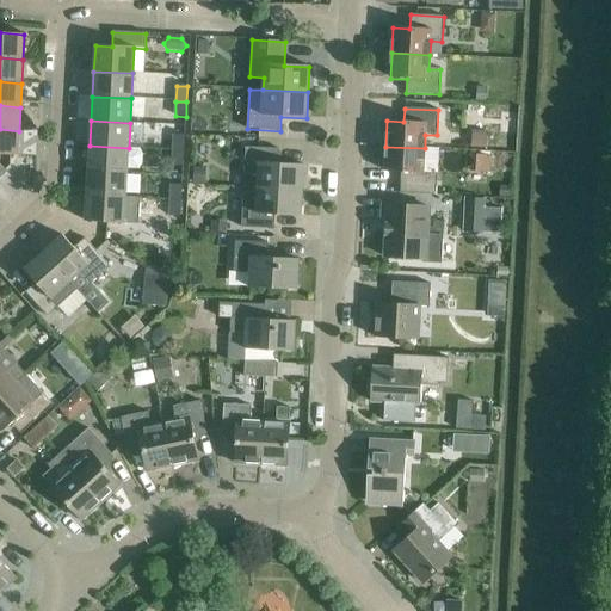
[(19,131),(0,129),(0,154),(17,156),(19,131)]
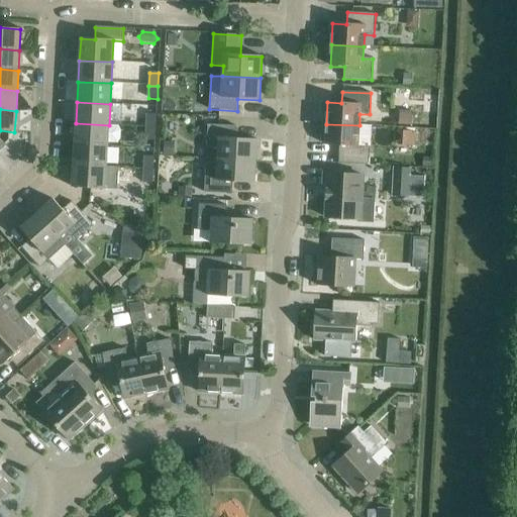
[(147,115),(146,127),(156,128),(157,115),(147,115)]
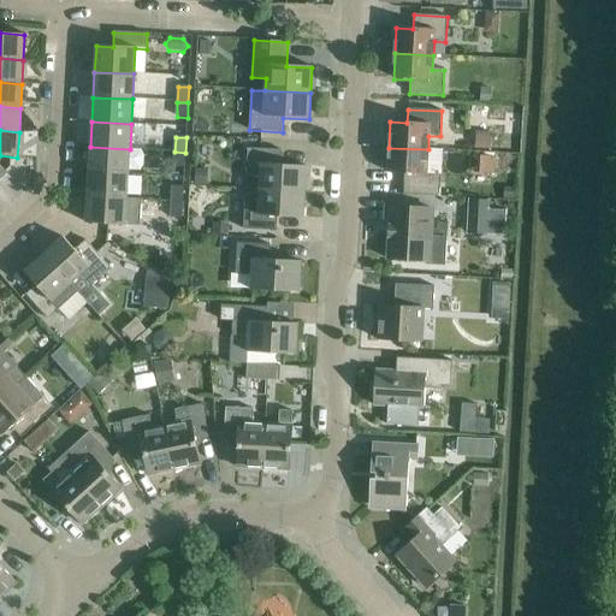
[(90,147),(89,172),(128,175),(129,171),(141,171),(143,166),(144,157),(142,150),(130,149),(90,147)]
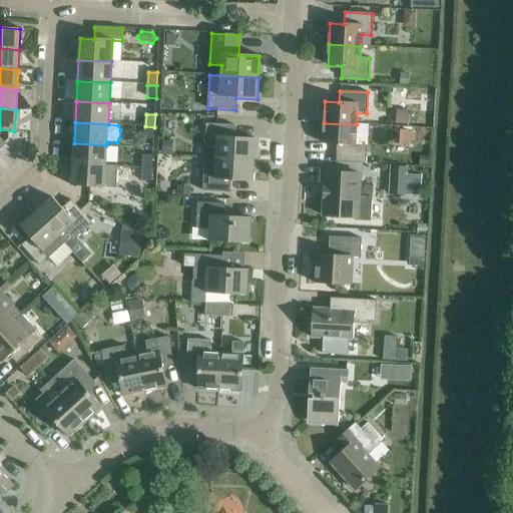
[(357,124),(324,123),(323,144),(337,145),(337,156),(367,158),(367,146),(356,145),(357,124)]
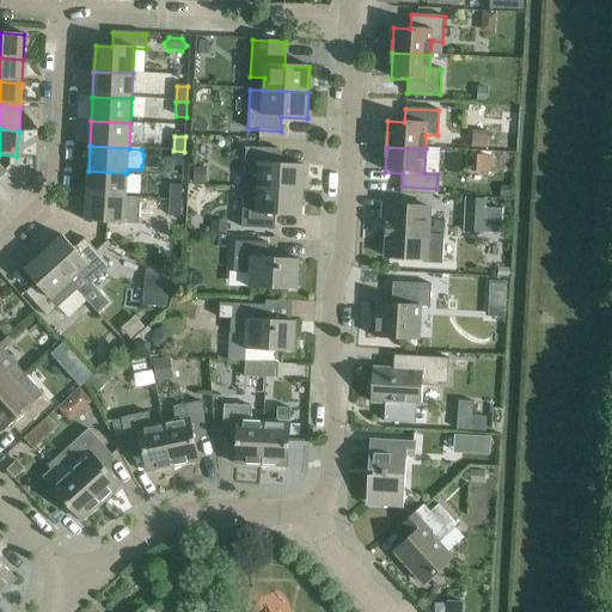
[(258,177),(258,189),(303,191),(304,166),(279,164),(280,150),(246,148),(245,176),(258,177)]
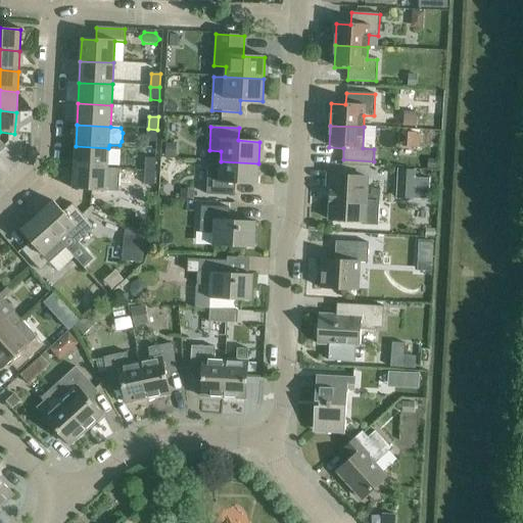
[(157,130),(148,129),(147,142),(156,143),(157,130)]
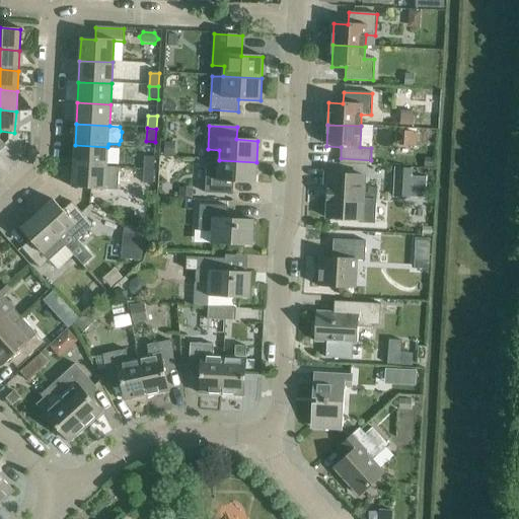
[(75,145),(74,166),(106,168),(106,167),(107,147),(75,145)]
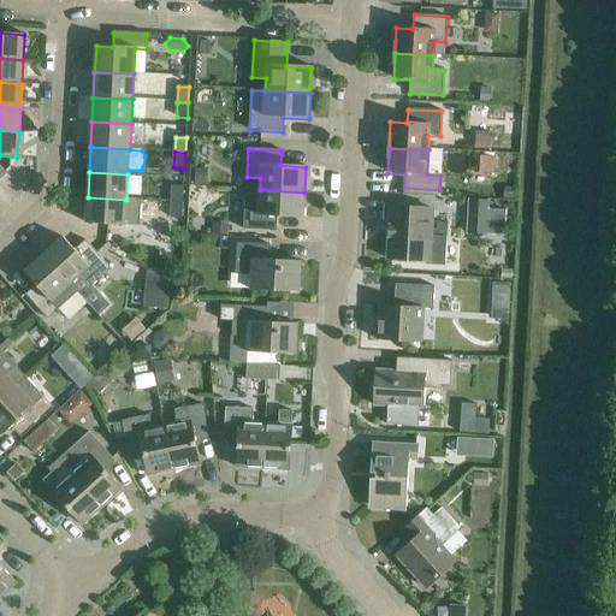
[(172,188),(172,202),(183,203),(183,188),(172,188)]
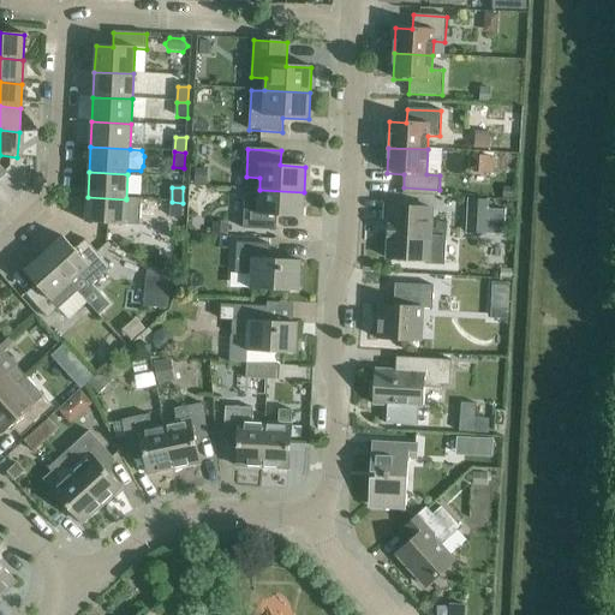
[(304,192),(260,190),(258,203),(244,202),(243,230),(276,232),(278,218),(303,219),(304,192)]
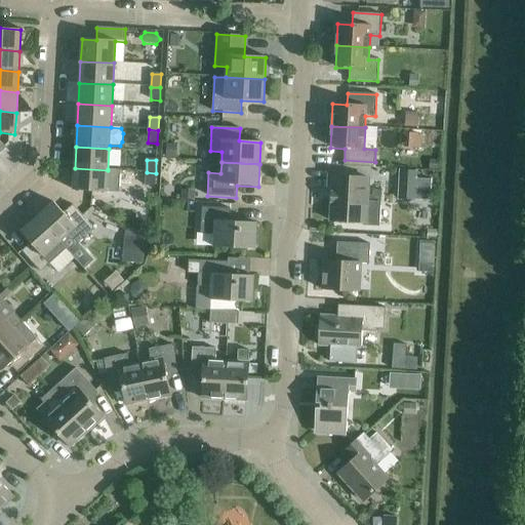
[(108,170),(75,168),(73,191),(119,193),(120,170),(108,169),(108,170)]
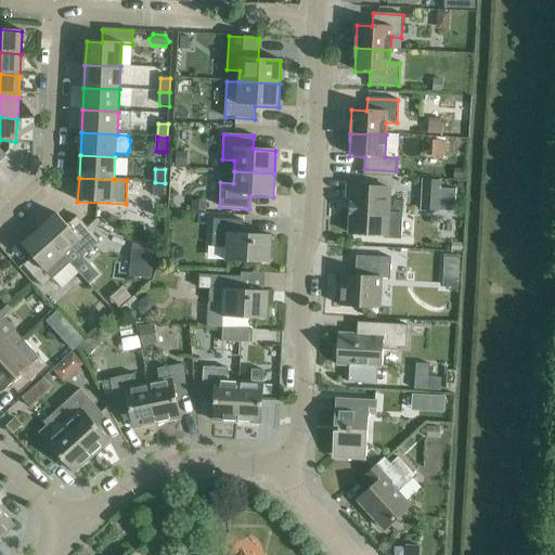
[(165,183),(155,182),(154,196),(164,196),(165,183)]
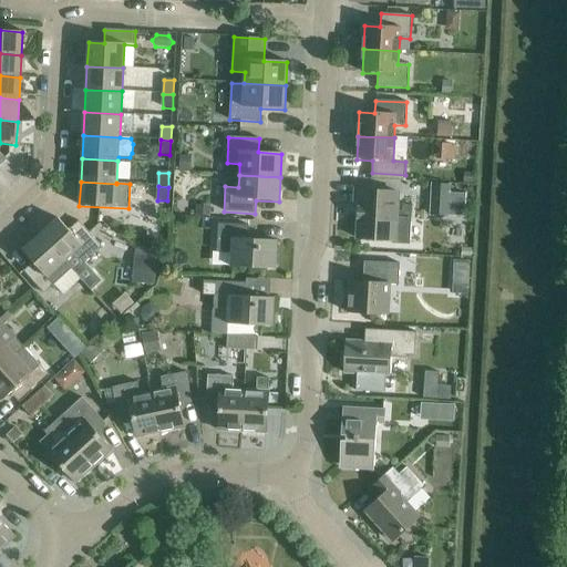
[(354,206),(359,206),(357,239),(393,241),(393,244),(409,245),(411,219),(395,219),(398,193),(354,191),(354,206)]
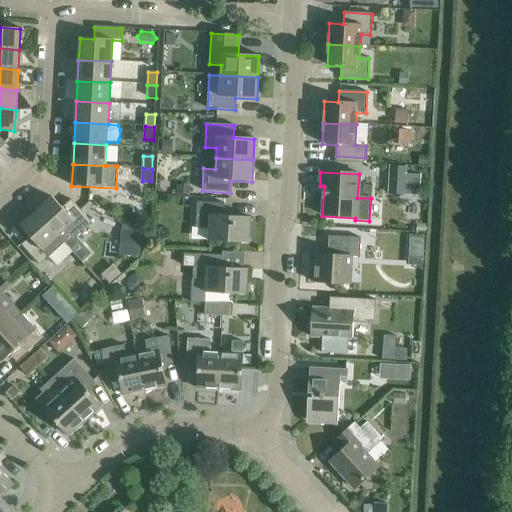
[(52,198),(36,212),(58,237),(65,243),(67,246),(92,224),(71,200),(62,208),(52,198)]
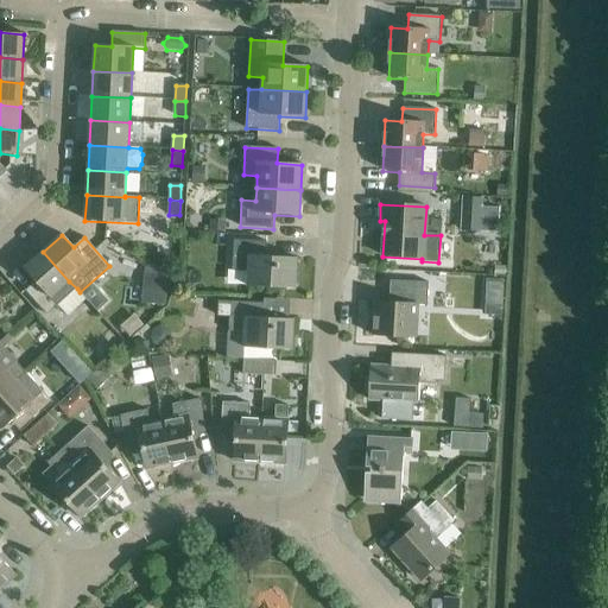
[(247,286),(296,289),(297,259),(266,257),(267,242),(234,241),(233,271),(248,272),(247,286)]
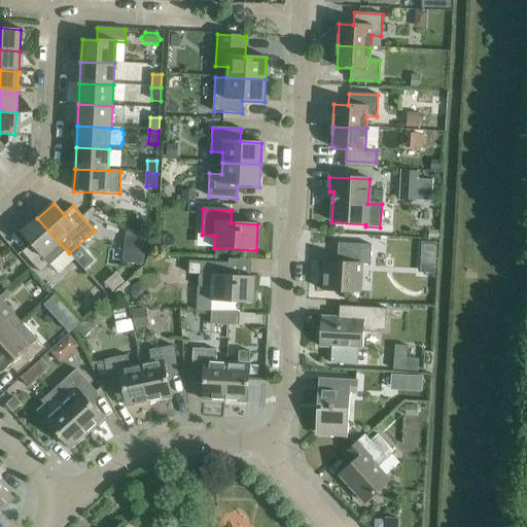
[(60,244),(37,218),(21,234),(31,244),(22,252),(41,274),(67,250),(60,244)]
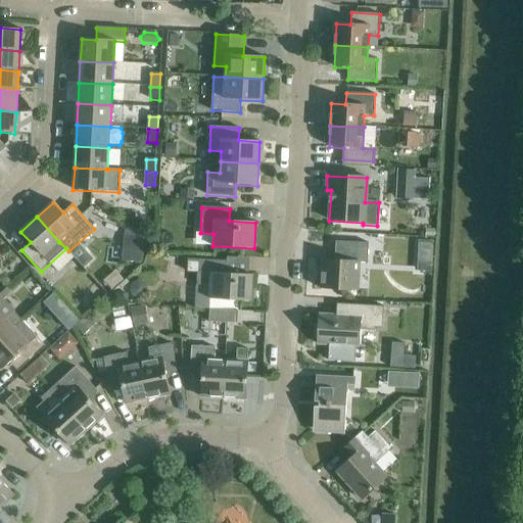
[(321,289),(358,291),(360,264),(368,264),(369,244),(336,242),(335,260),(323,259),(321,289)]
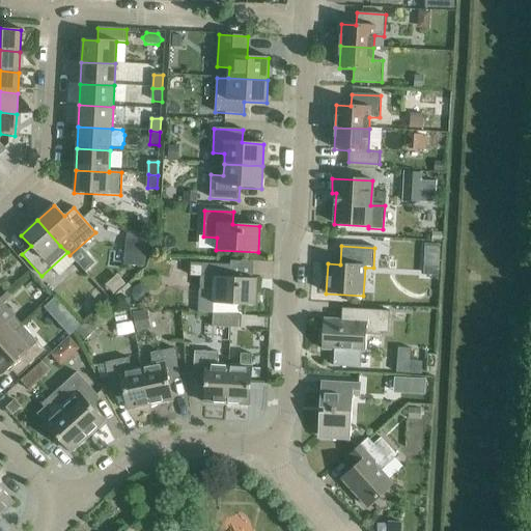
[(190,263),(189,276),(200,277),(200,290),(198,313),(213,314),(214,304),(255,306),(256,279),(229,278),(230,266),(201,264),(190,263)]
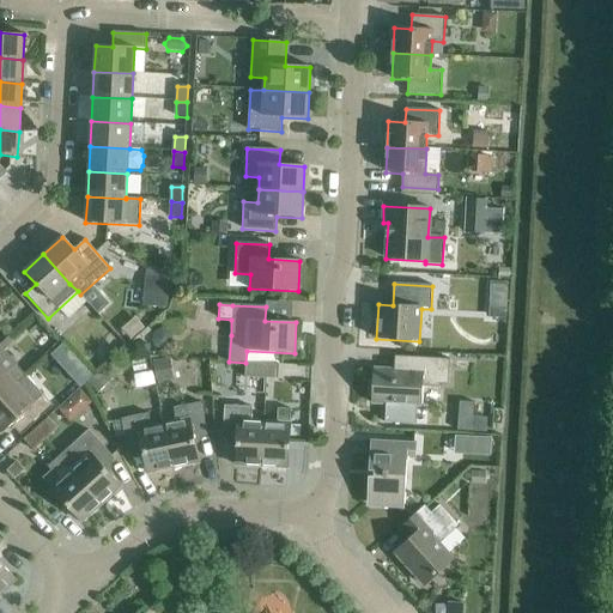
[(59,382),(77,358),(55,341),(37,365),(59,382)]
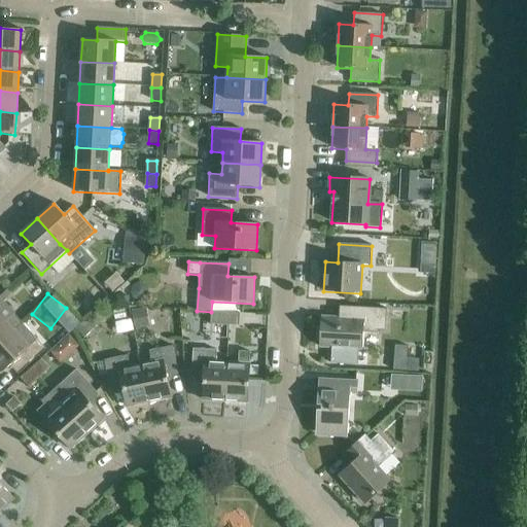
[(0,344),(15,330),(23,323),(0,299),(0,344)]
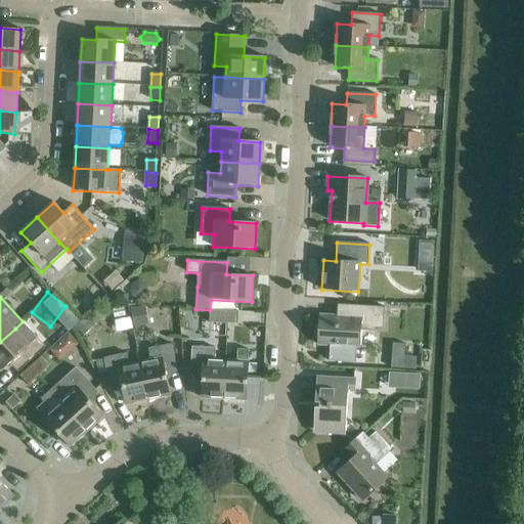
[(320,316),(318,345),(359,347),(360,331),(374,332),(374,329),(384,329),(385,308),(347,306),(346,317),(320,316)]
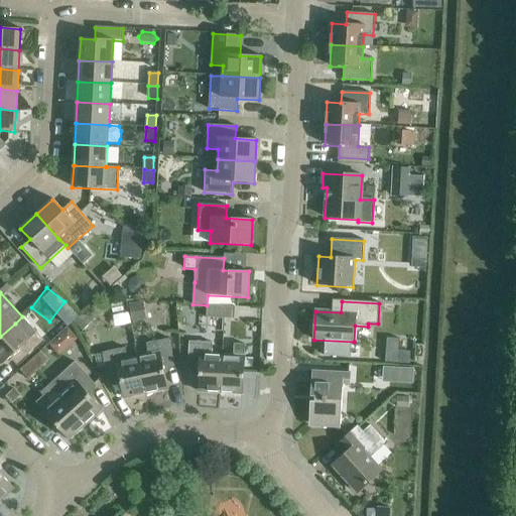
[(206,317),(234,319),(235,306),(207,305),(206,317)]
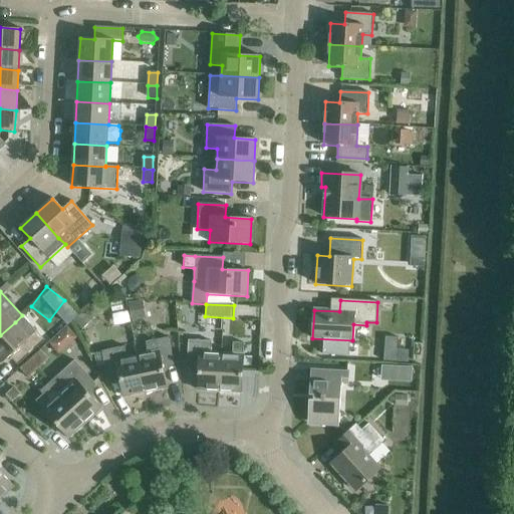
[(15,322),(0,335),(0,361),(2,364),(16,351),(24,360),(45,341),(30,325),(23,331),(15,322)]
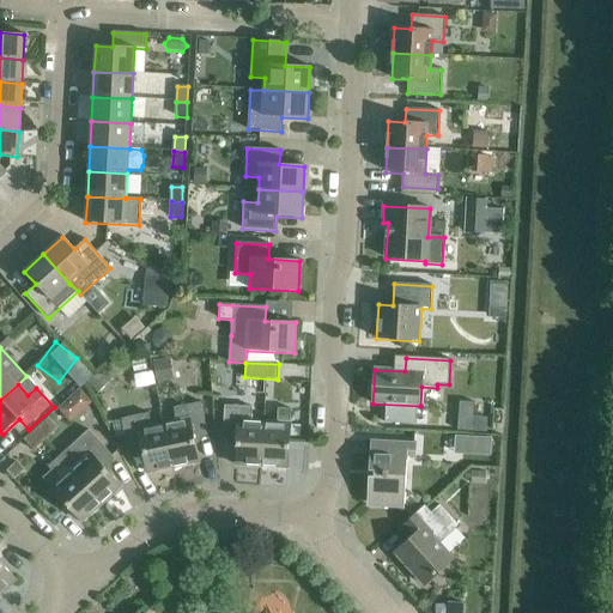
[(176,423),(164,425),(174,469),(199,463),(194,438),(207,436),(201,404),(174,408),(176,423)]
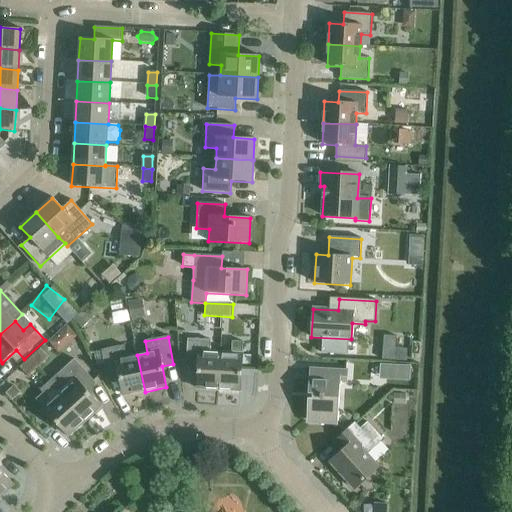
[(197,389),(218,390),(220,353),(210,352),(210,341),(187,339),(186,367),(198,368),(197,389)]
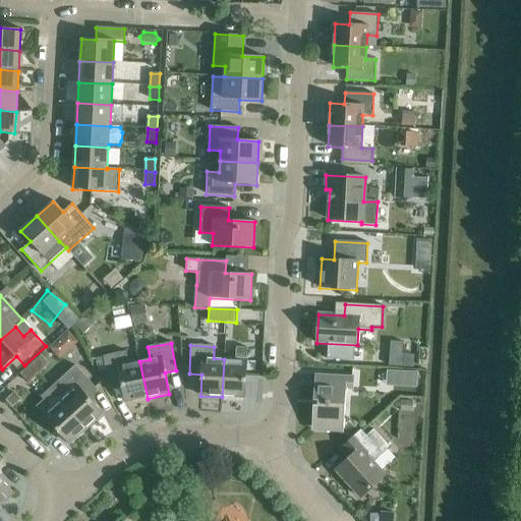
[(224,359),(222,397),(244,399),(247,348),(236,348),(235,359),(224,359)]
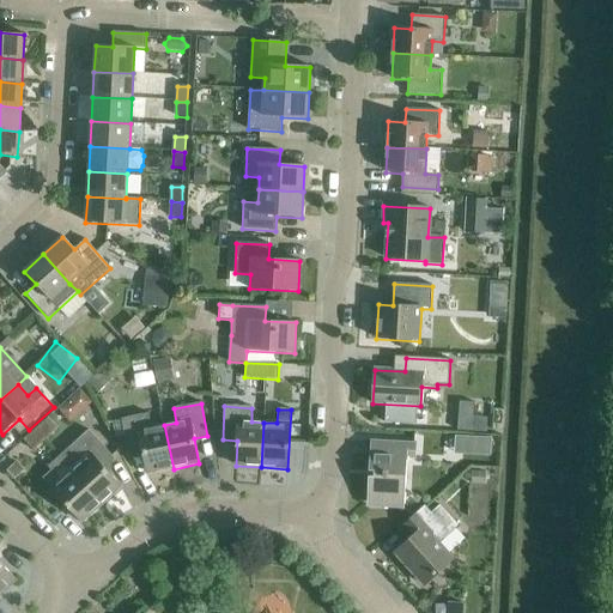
[(174,469),(164,425),(151,428),(149,414),(121,419),(128,453),(143,449),(147,474),(174,469)]
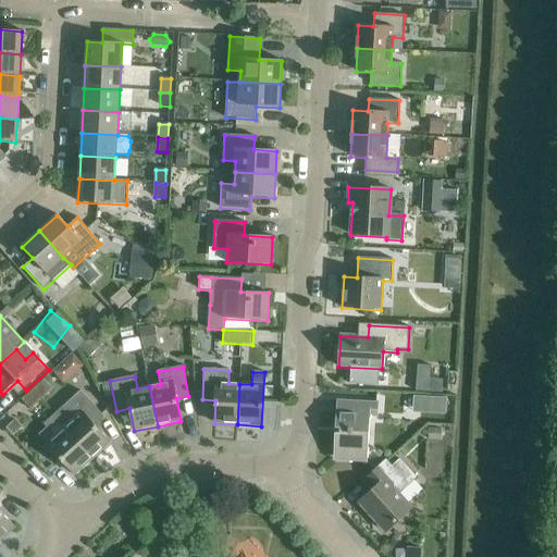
[(22,400),(31,410),(53,390),(45,380),(22,400)]
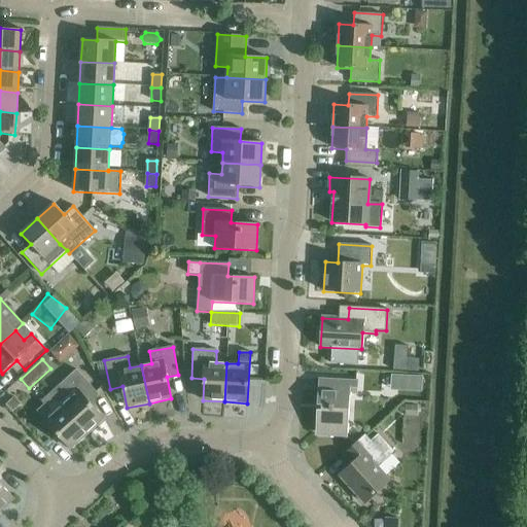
[(76,371),(50,393),(88,434),(104,419),(89,402),(98,394),(76,371)]
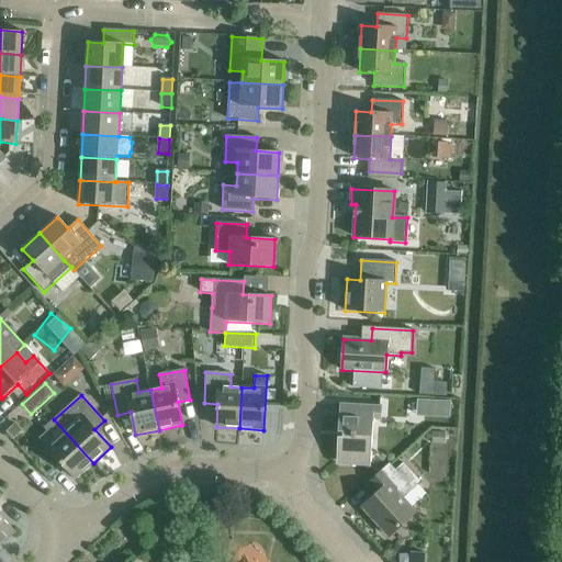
[(346,467),(371,468),(373,422),(381,422),(382,406),(340,404),(337,456),(346,467)]
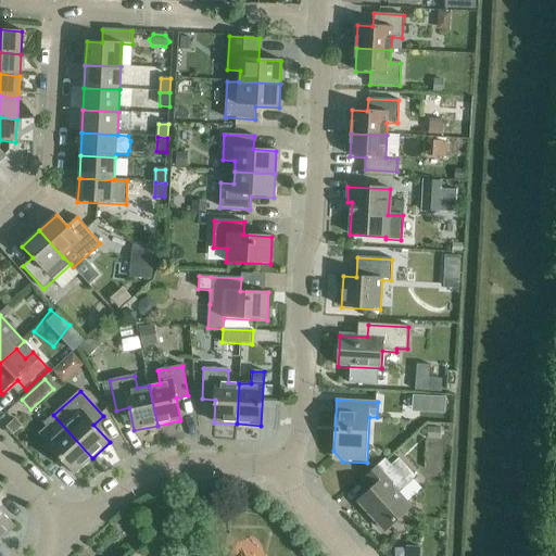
[(92,458),(53,415),(43,424),(47,427),(38,434),(75,474),(92,458)]
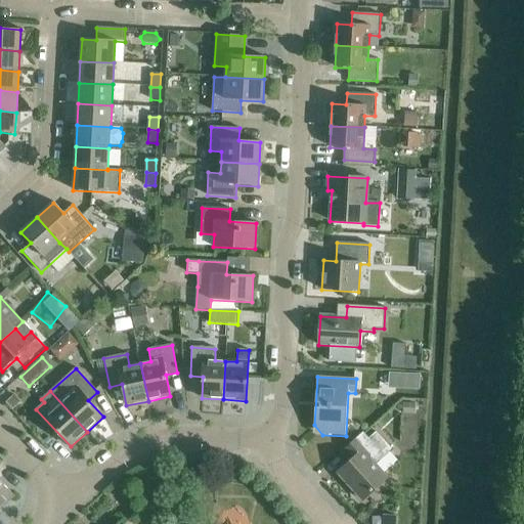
[(384,481),(387,478),(375,465),(392,449),(377,433),(368,439),(363,434),(344,451),(352,461),(338,474),(362,500),(378,487),(381,487),(384,484),(385,481),(384,481)]
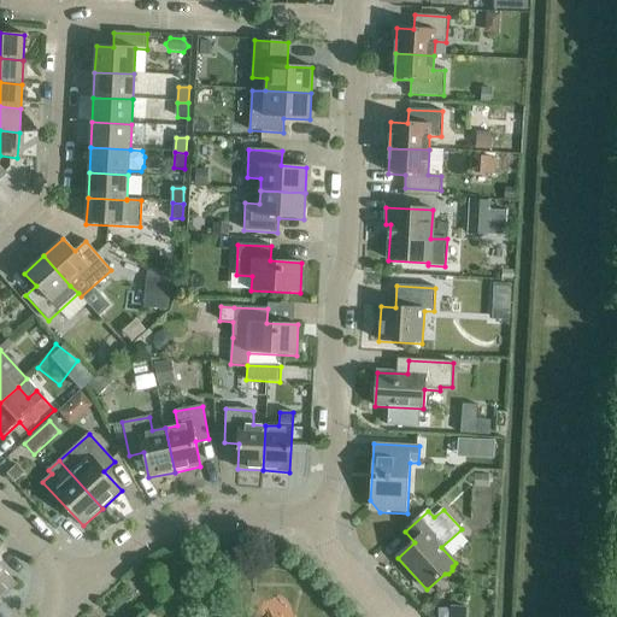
[(0,599),(17,585),(0,566),(0,599)]
